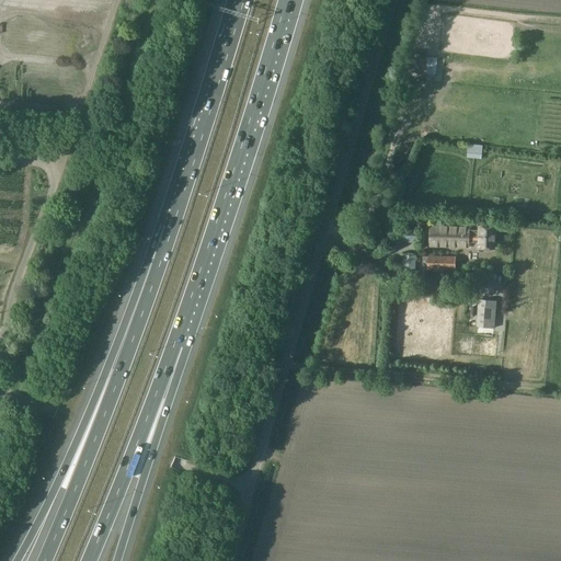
[(409,53),(408,65),(409,66),(409,72),(426,75),(426,72),(427,58),(427,57),(420,57),(420,56),(420,55),(409,53)]
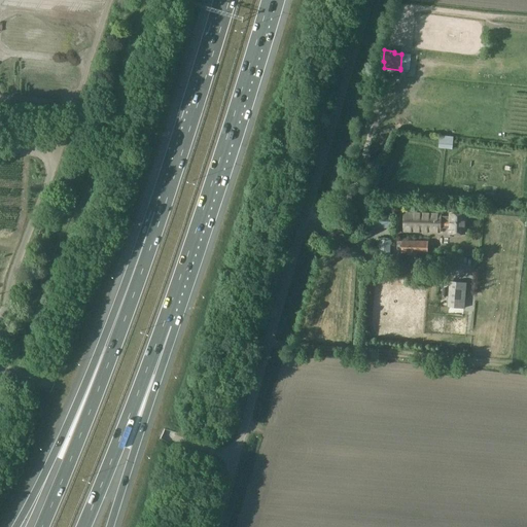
[(442,219),(442,214),(403,213),(403,232),(441,233),(442,227),(451,227),(450,233),(464,234),(465,214),(451,214),(451,219),(442,219)]
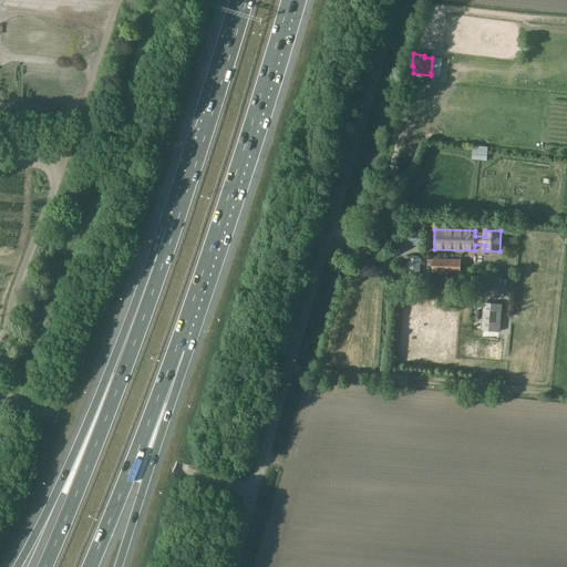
[(422,232),(404,230),(403,246),(421,247),(422,232)]
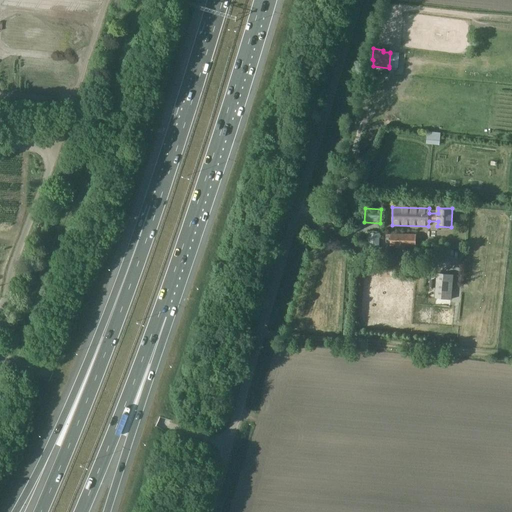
[(368,233),(368,247),(380,248),(380,234),(368,233)]
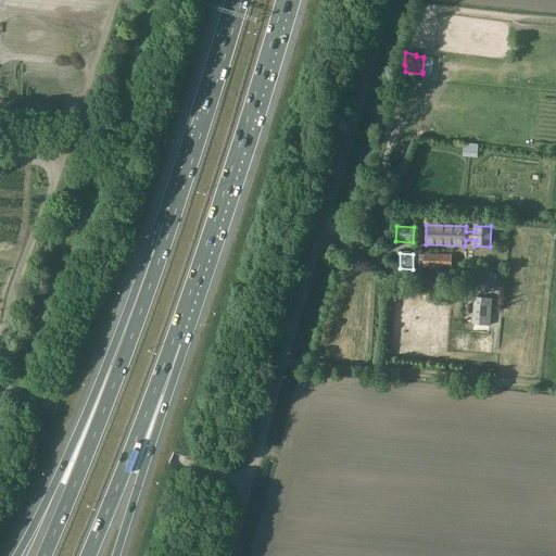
[(453,255),(425,254),(425,267),(452,268),(453,255)]
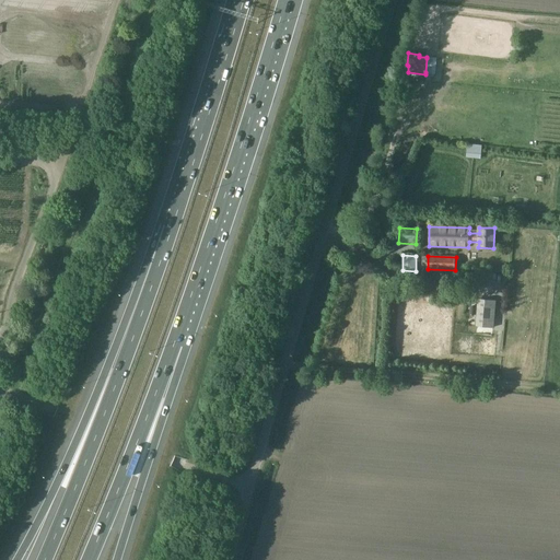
[(478,300),(476,327),(493,328),(496,301),(478,300)]
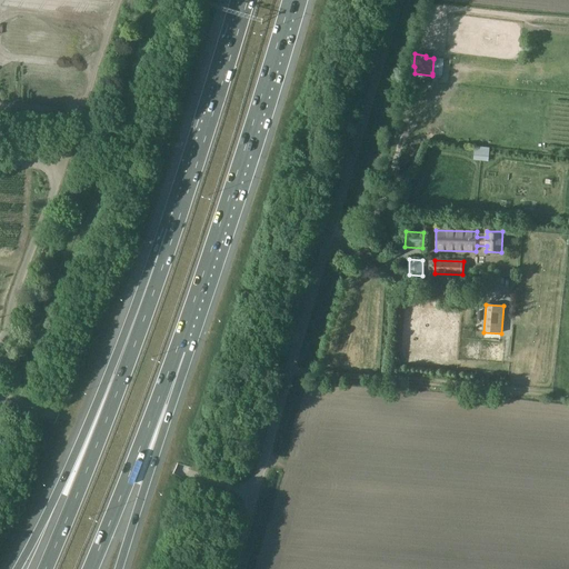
All buildings are outlined.
